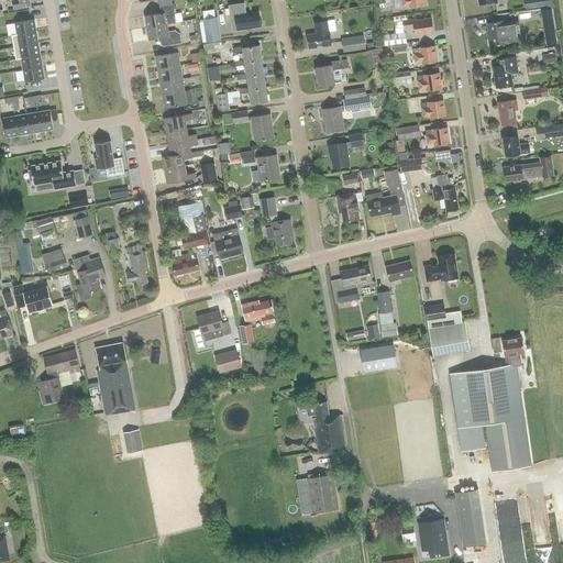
[(243,3),(228,6),(230,18),(234,17),(236,30),(245,29),(247,31),(251,30),(253,28),(261,25),(258,13),(251,14),(251,13),(245,14),(243,3)]
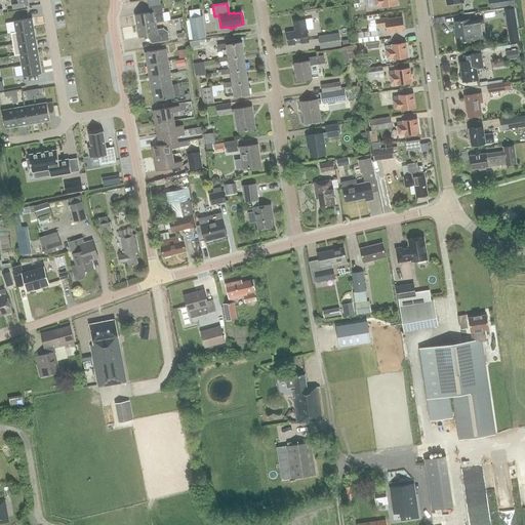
[(135,14),(137,26),(156,23),(155,23),(164,22),(161,4),(149,6),(150,12),(135,14)]
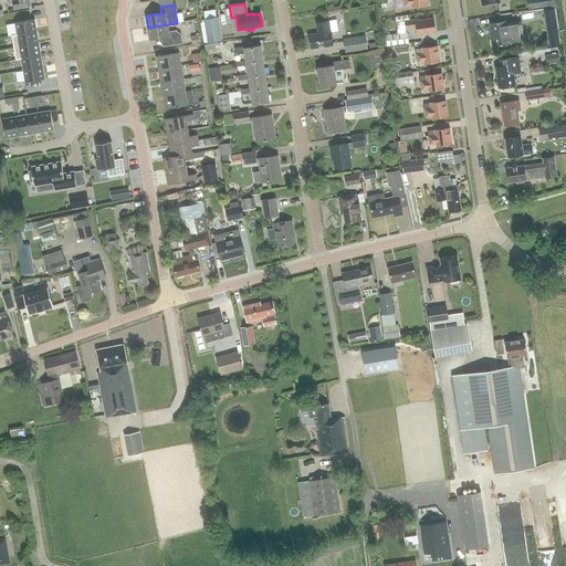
[(546,9),(552,44),(563,43),(558,7),(546,9)]
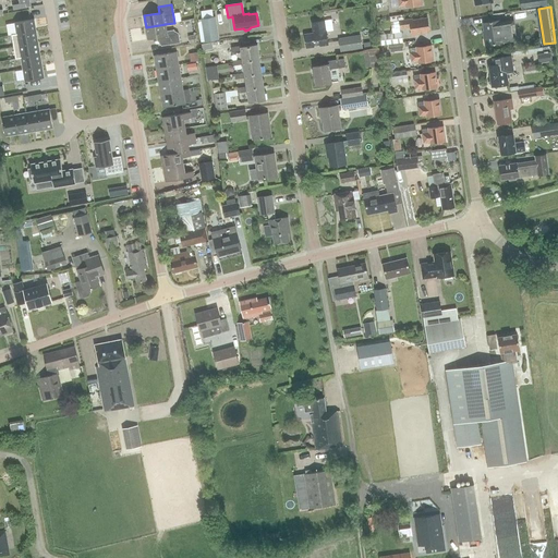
[(202,43),(219,39),(215,16),(201,19),(201,21),(197,21),(202,43)]
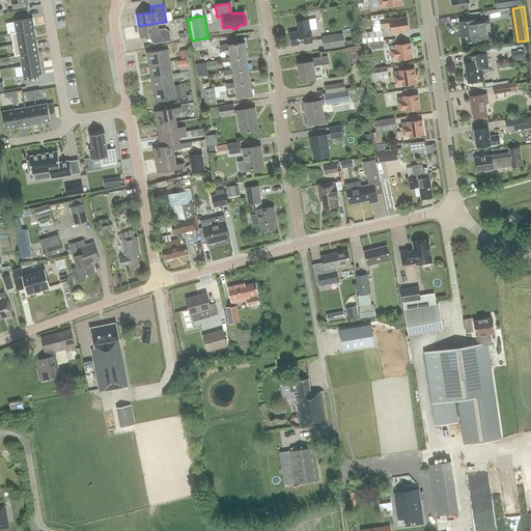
[(390,27),(391,34),(409,31),(407,18),(393,20),(393,18),(380,20),(381,28),(390,27)]
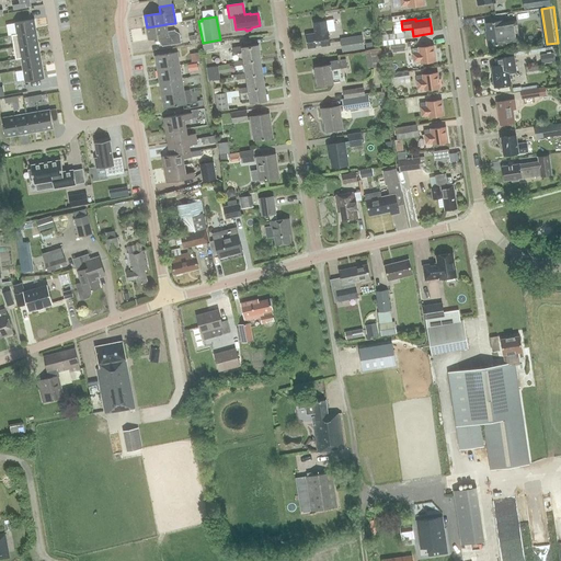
[(36,31),(34,20),(14,23),(16,34),(36,31)]
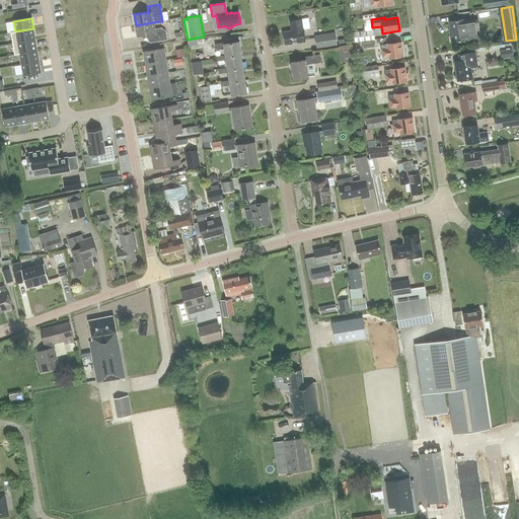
[(305,42),(304,39),(308,39),(307,28),(303,29),(302,18),(289,20),(291,31),(283,32),(285,45),(305,42)]
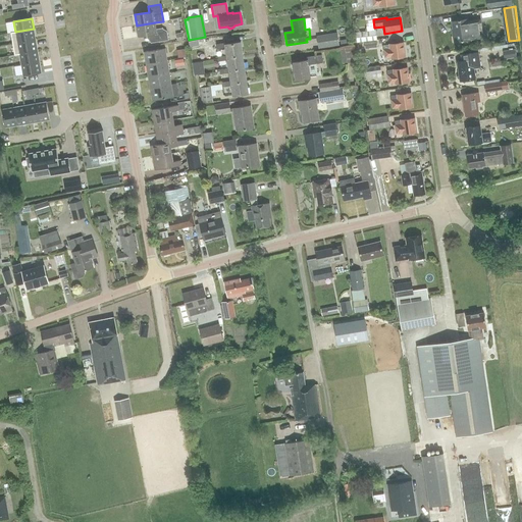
[(454,43),(471,41),(471,40),(480,39),(477,19),(468,20),(467,19),(452,21),(454,36),(453,36),(454,43)]
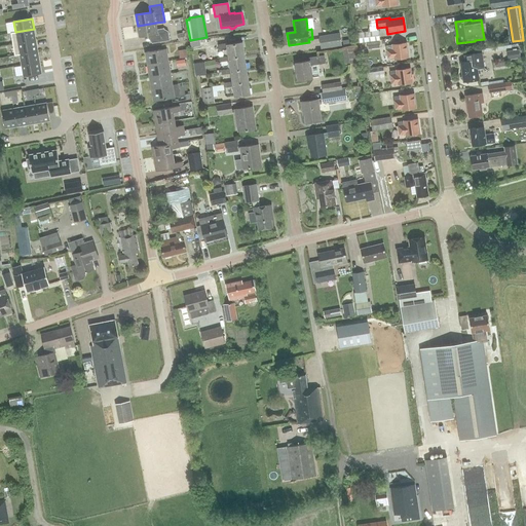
[(157,30),(156,23),(138,26),(140,37),(154,35),(155,43),(170,41),(168,32),(164,33),(164,29),(157,30)]
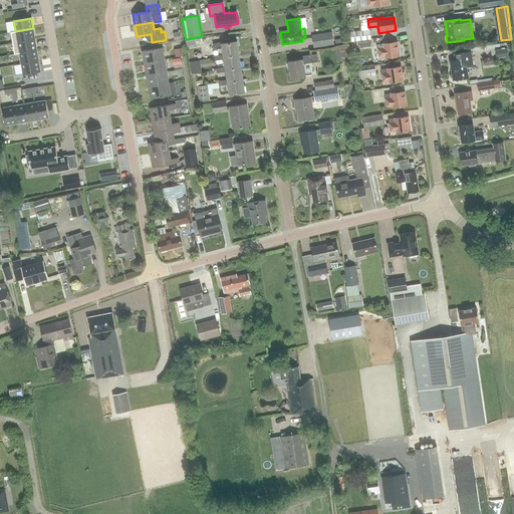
[(35,39),(33,28),(15,31),(10,32),(12,43),(35,39)]
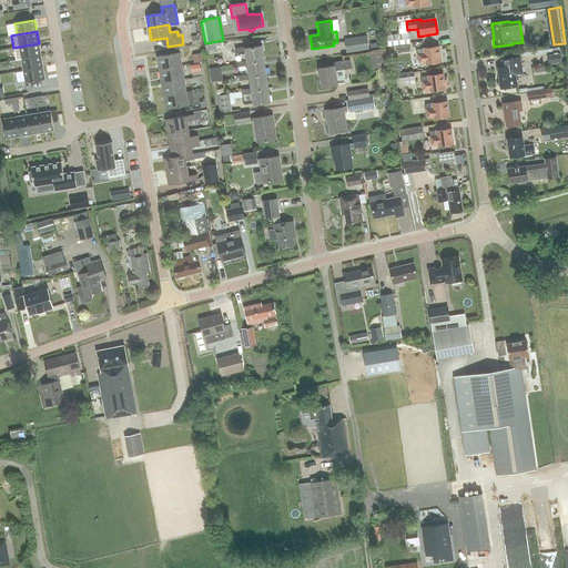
[(387,36),(388,47),(409,44),(408,33),(387,36)]
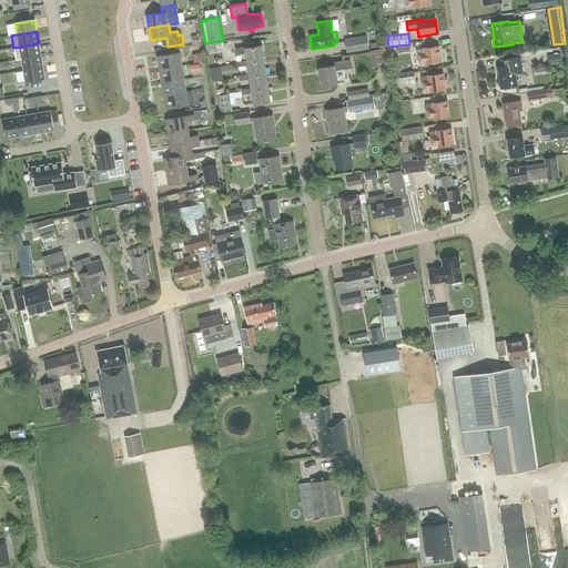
[(367,38),(345,41),(346,53),(369,50),(367,38)]
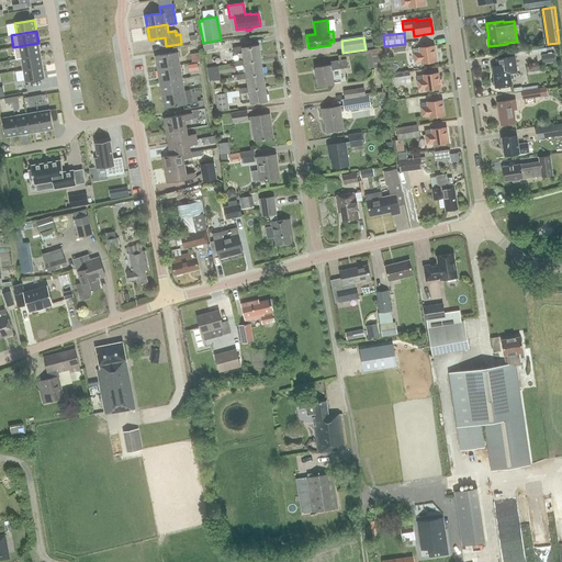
[(40,55),(38,43),(13,47),(15,59),(21,58),(40,55)]
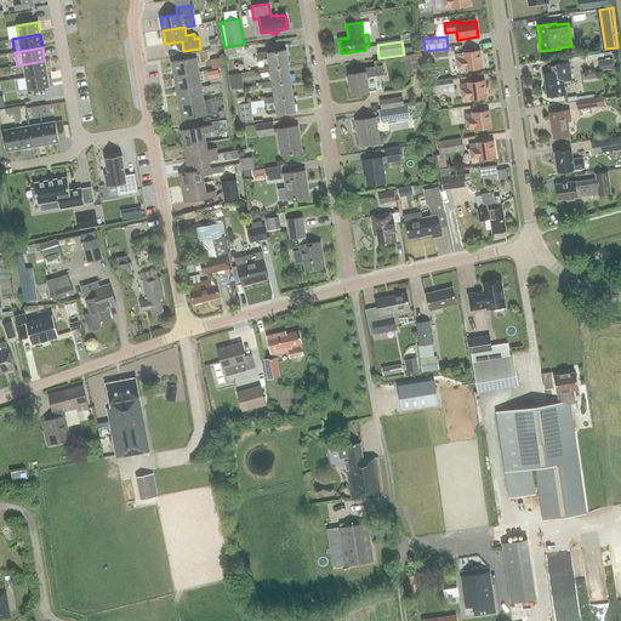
[(432,50),(433,58),(448,57),(448,49),(432,50)]
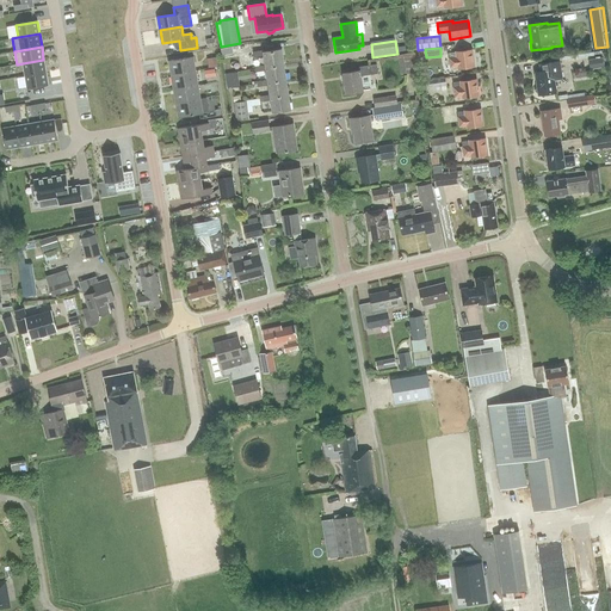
[(282,49),(263,53),(263,50),(252,53),(253,57),(264,56),(265,66),(284,62),(282,49)]
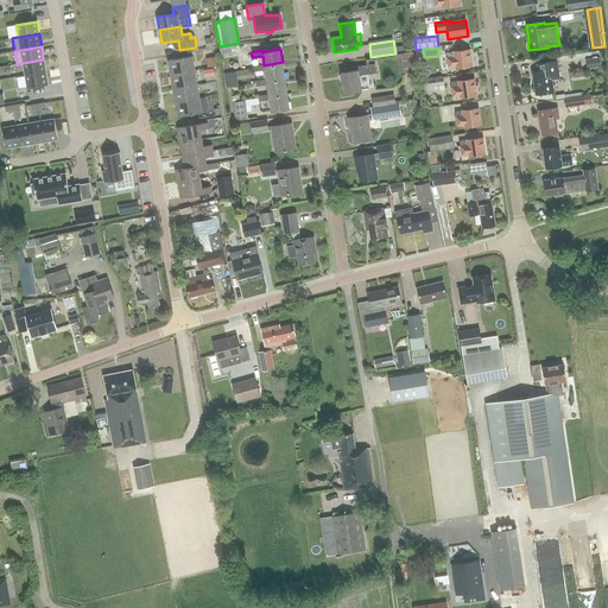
[(455,67),(455,69),(473,67),(470,50),(453,52),(447,54),(448,68),(455,67)]
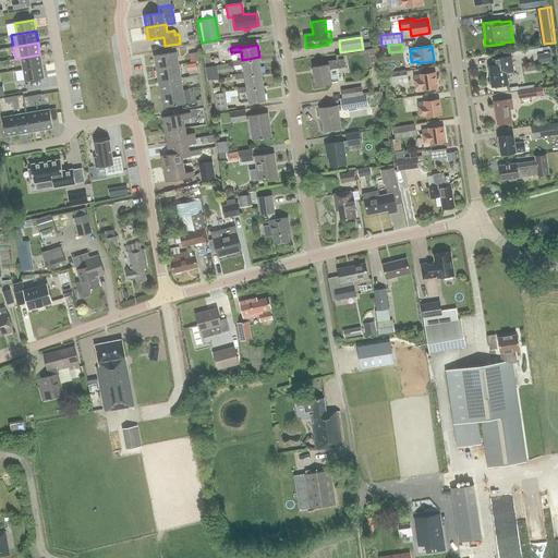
[(365,52),(368,67),(379,64),(377,50),(365,52)]
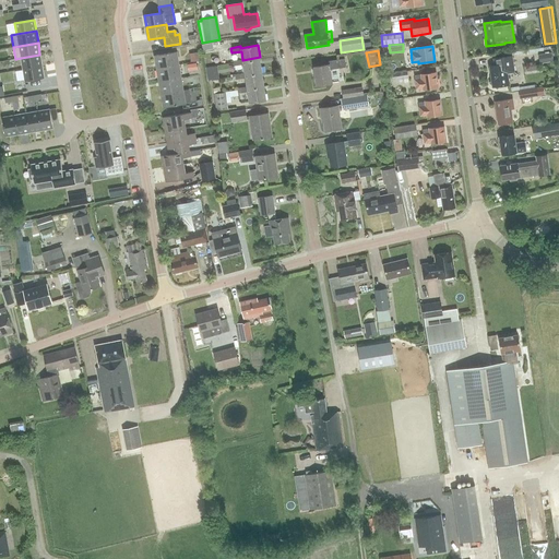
[(154,56),(156,69),(179,64),(177,51),(154,56)]
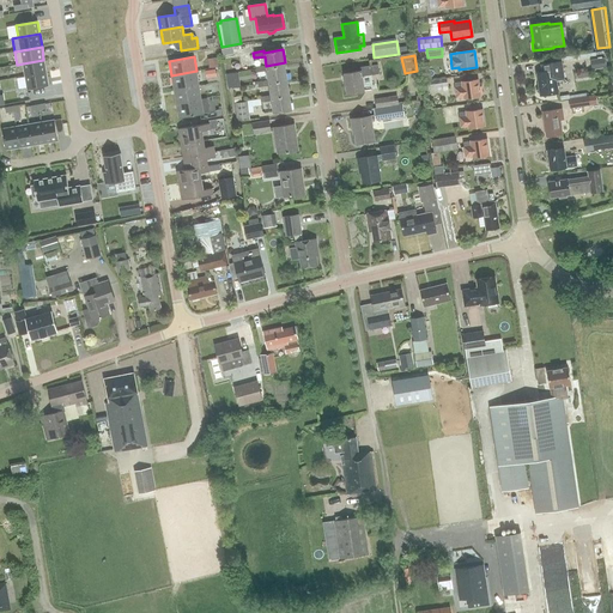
[(606,68),(605,58),(590,60),(592,71),(606,68)]
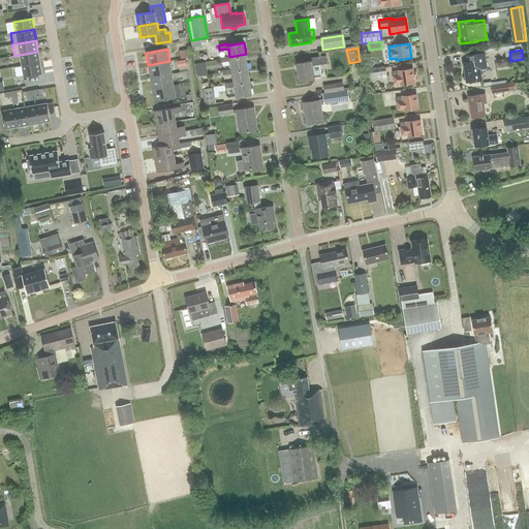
[(20,55),(22,66),(39,63),(37,52),(20,55)]
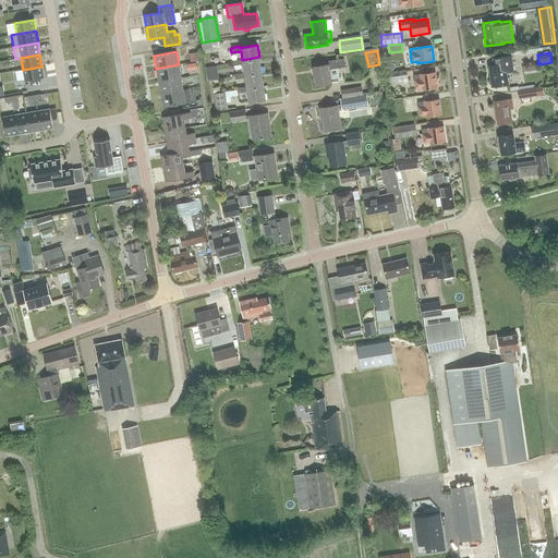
[(492,87),(493,87),(496,88),(497,86),(508,85),(506,74),(514,72),(511,56),(493,59),(494,65),(488,67),(490,81),(488,83),(492,85),(492,87)]
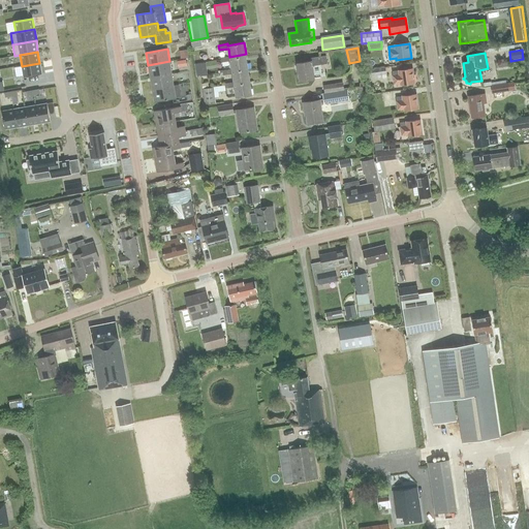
[(230,61),(231,69),(247,67),(246,54),(229,57),(220,58),(221,63),(230,61)]
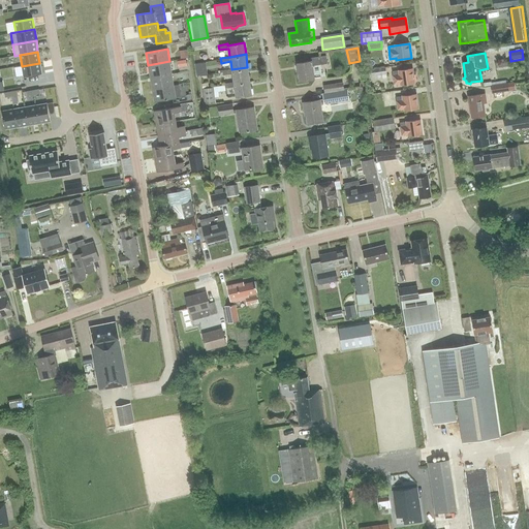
[(325,56),(320,57),(310,58),(311,62),(297,64),(300,81),(314,79),(312,66),(327,64),(325,56)]
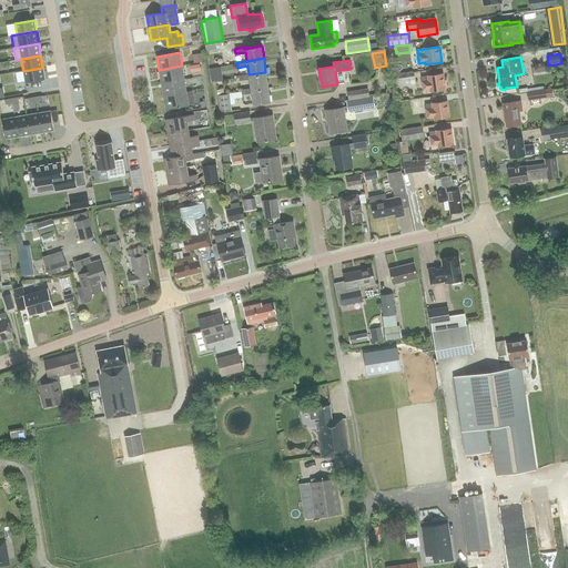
[(159,70),(161,83),(184,79),(182,66),(159,70)]
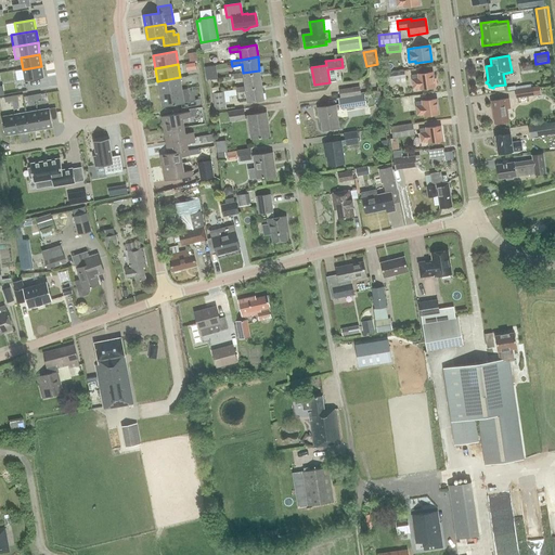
[(209,78),(219,77),(218,65),(207,66),(209,78)]
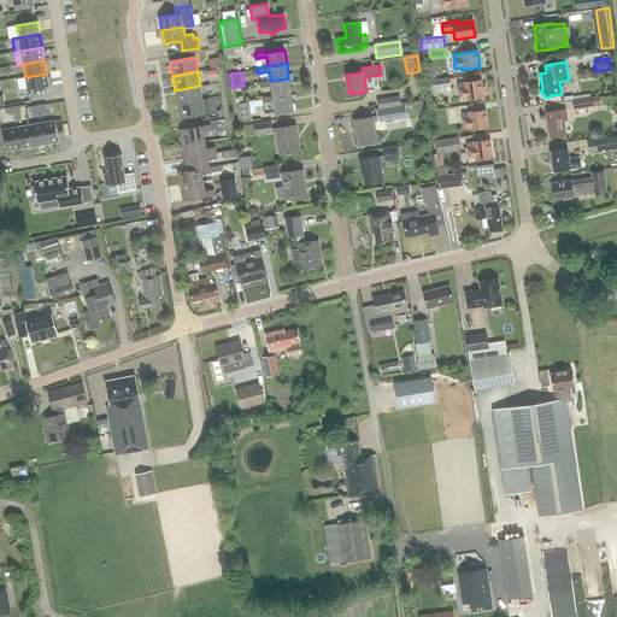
[(48,87),(46,74),(25,77),(28,90),(48,87)]
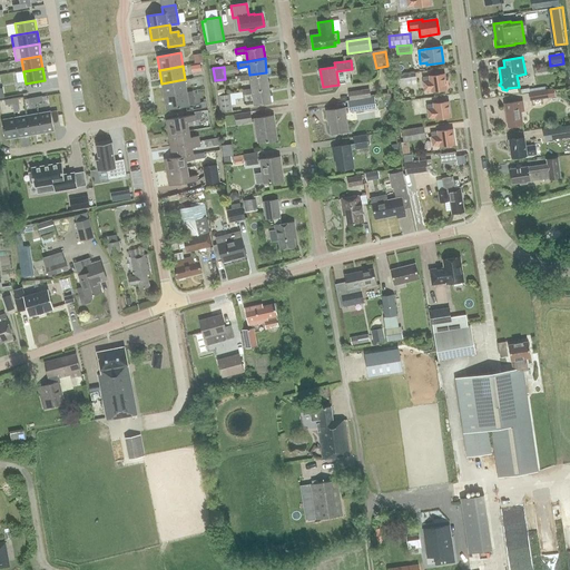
[(251,80),(252,89),(268,86),(266,72),(249,75),(239,77),(241,81),(251,80)]
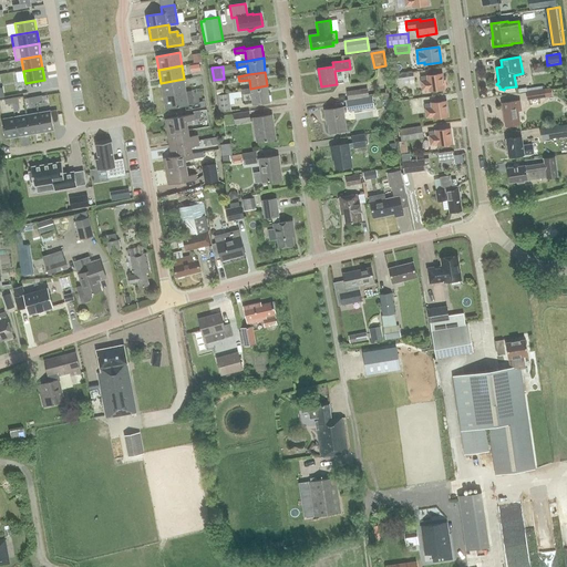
[(392,82),(397,82),(413,80),(412,72),(395,75),(391,76),(392,82)]
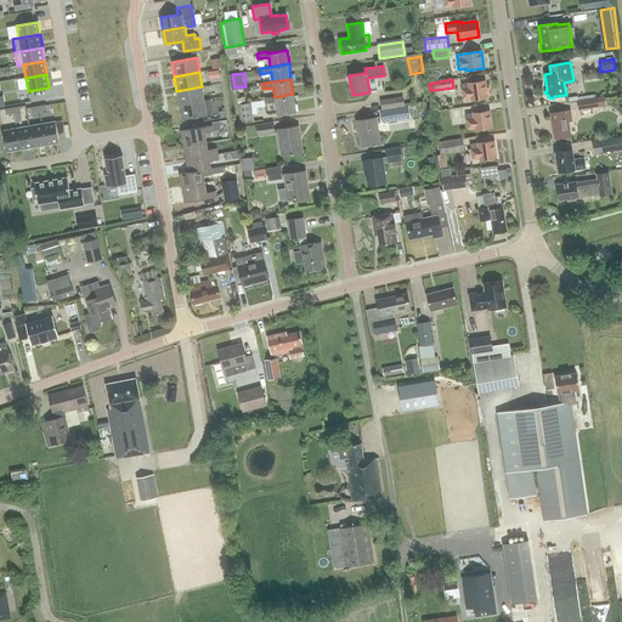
[(470,99),(470,101),(487,99),(485,82),(468,84),(461,84),(463,100),(470,99)]
